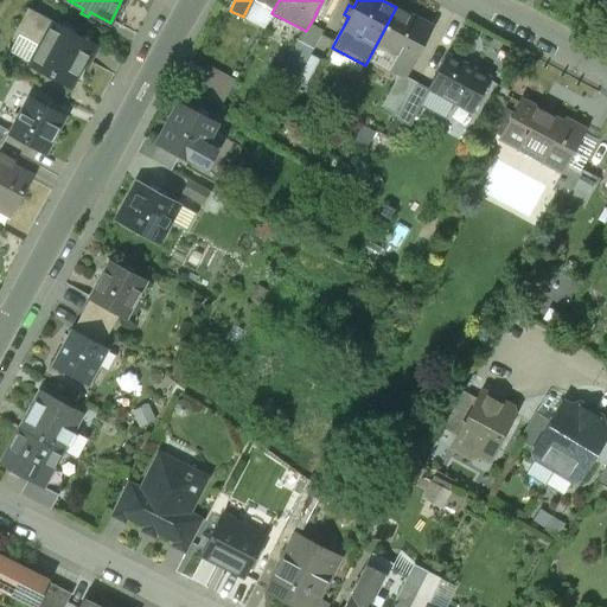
[(606,6),(606,0),(588,0),(605,11),(606,6)]
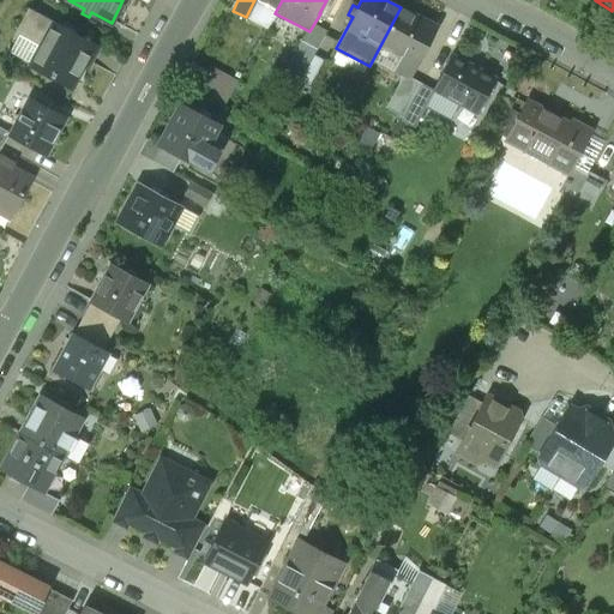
[(401,7),(380,46),(402,56),(393,72),(403,78),(407,80),(409,78),(435,26),(401,7)]
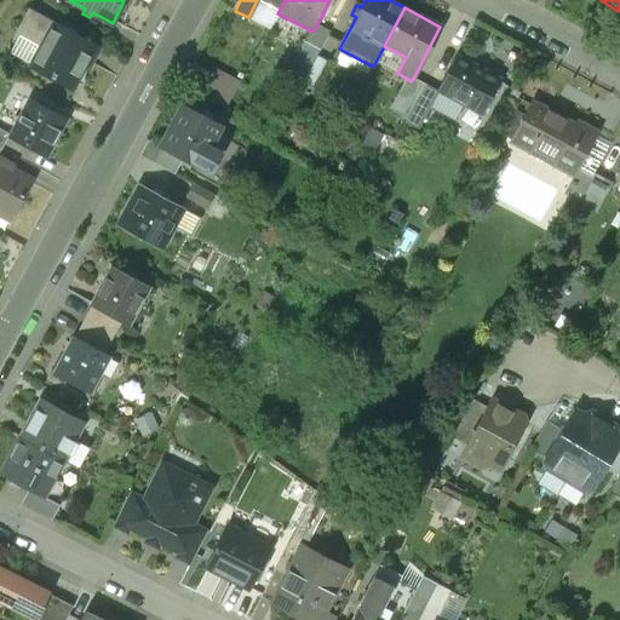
[(96,46),(28,10),(17,29),(42,42),(30,65),(70,86),(84,61),(87,63),(96,46)]
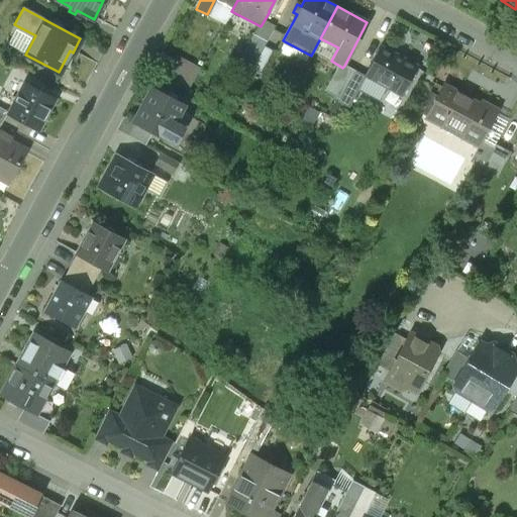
[(253,33),(242,54),(255,62),(264,46),(268,40),(253,33)]
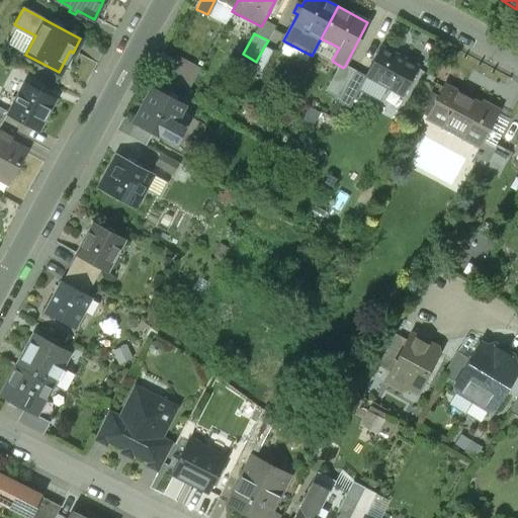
[(275,53),(264,47),(256,62),(253,68),(264,74),(275,53)]
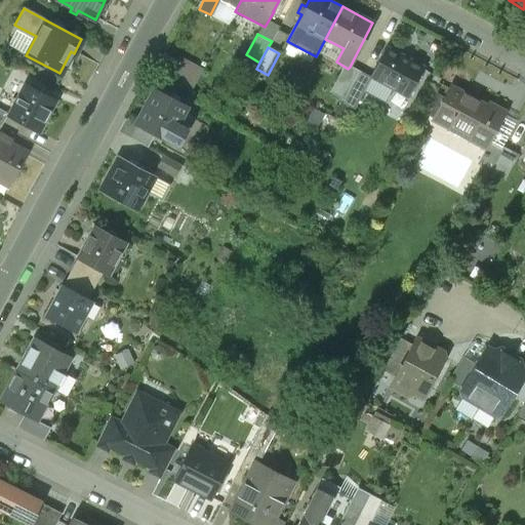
[(423,68),(387,48),(371,77),(408,96),(423,68)]
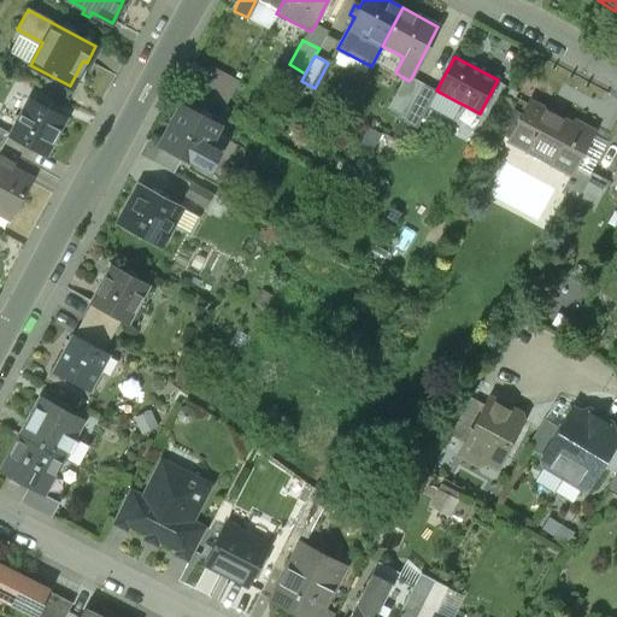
[(216,66),(206,89),(228,100),(238,77),(216,66)]
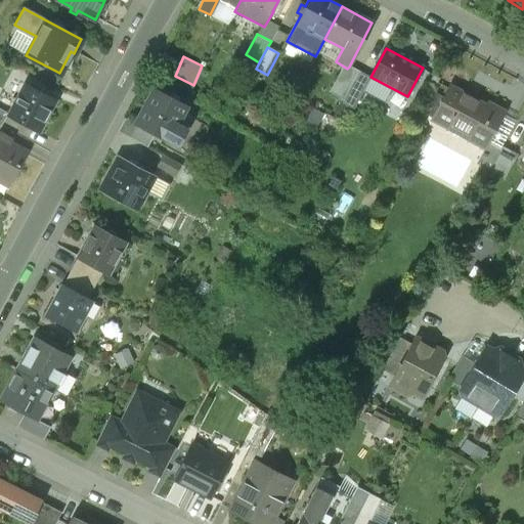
[(344,67),(330,93),(343,100),(358,72),(349,67),(347,69),(344,67)]
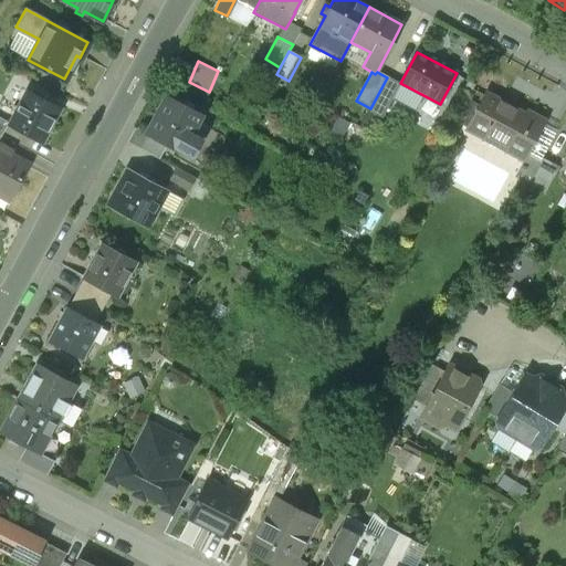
[(370,108),(369,111),(383,118),(400,84),(387,77),(370,108)]
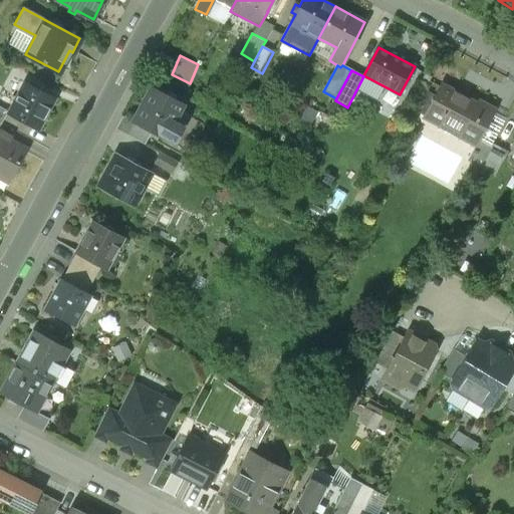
[(7,111),(6,113),(7,113),(37,130),(54,97),(23,81),(7,111)]
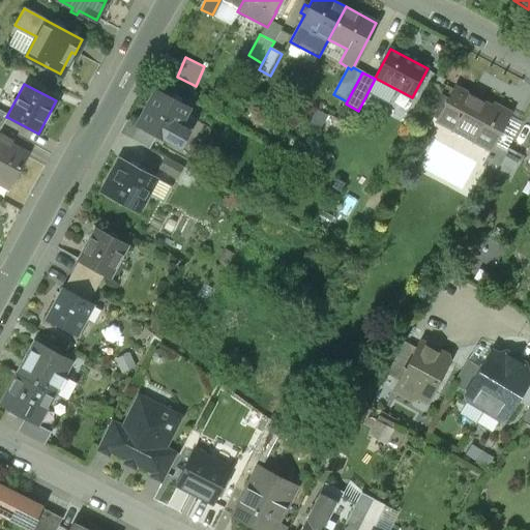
[(491,109),(455,89),(437,122),(490,151),(510,112),(494,102),(491,109)]
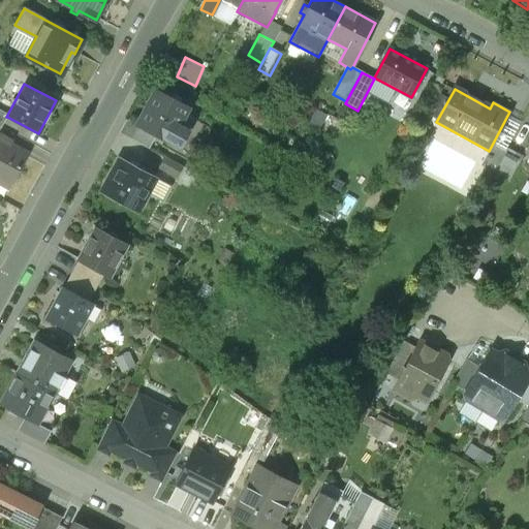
[(188,106),(156,90),(137,124),(169,142),(170,139),(180,145),(194,118),(185,113),(188,106)]
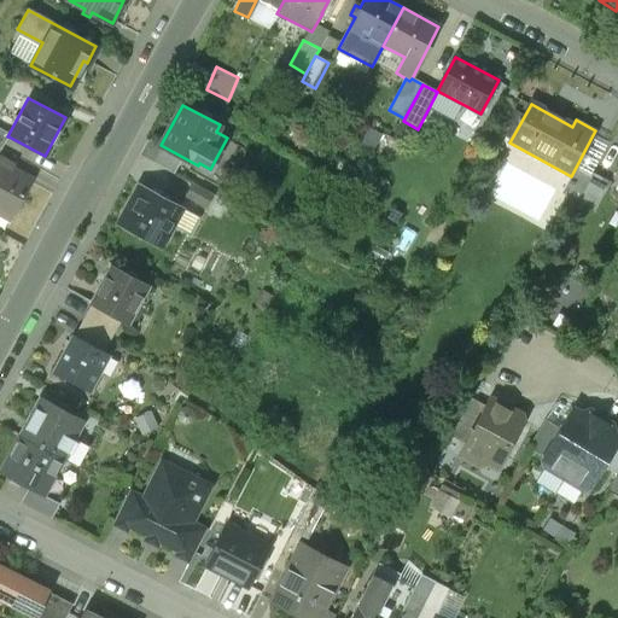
[(0,165),(0,209),(11,216),(30,182),(0,165)]
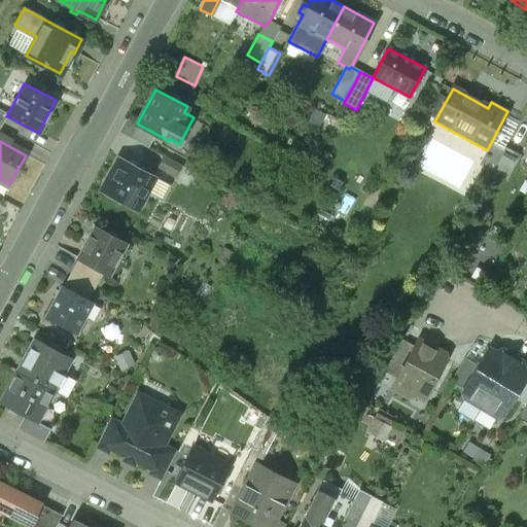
[(189,154),(170,144),(164,156),(183,167),(189,154)]
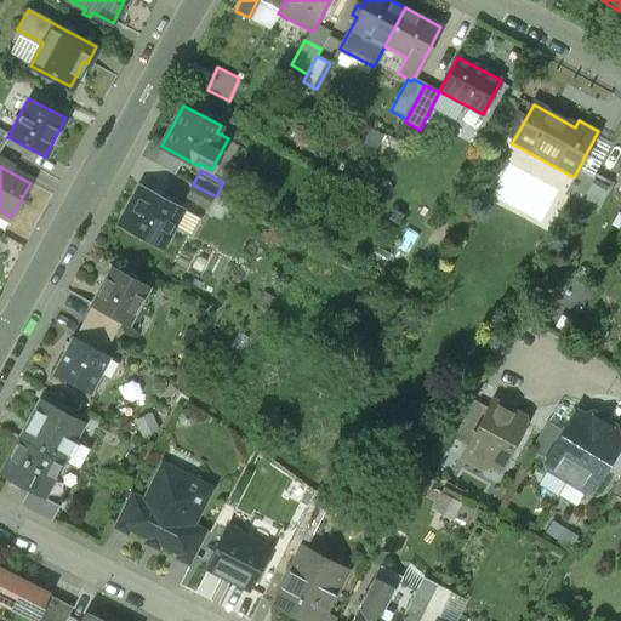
[(216,197),(193,184),(186,198),(209,210),(216,197)]
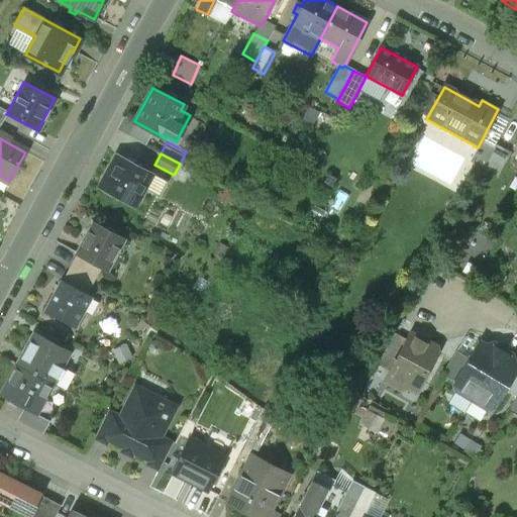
[(151,174),(117,154),(99,188),(134,206),(151,174)]
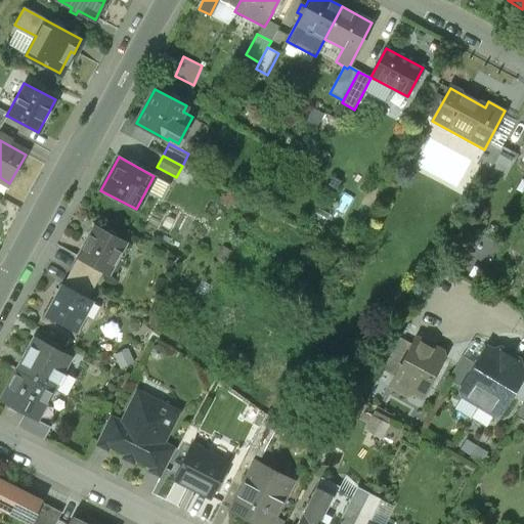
[(127,242),(95,224),(78,257),(102,271),(108,274),(127,242)]
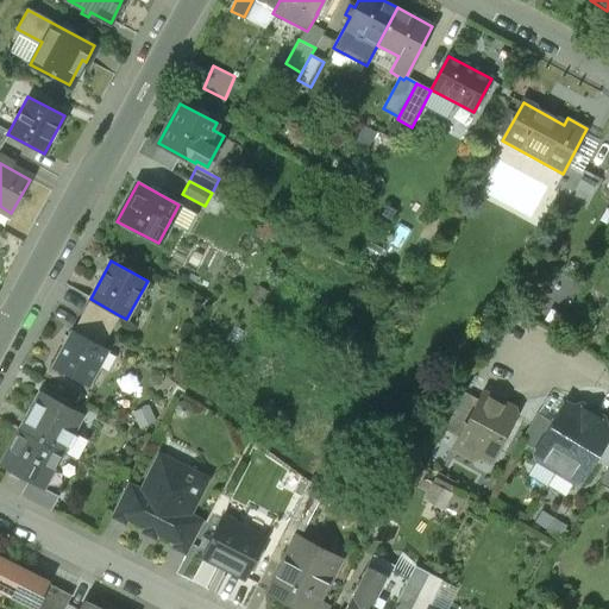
[(119,315),(92,300),(82,316),(108,336),(119,315)]
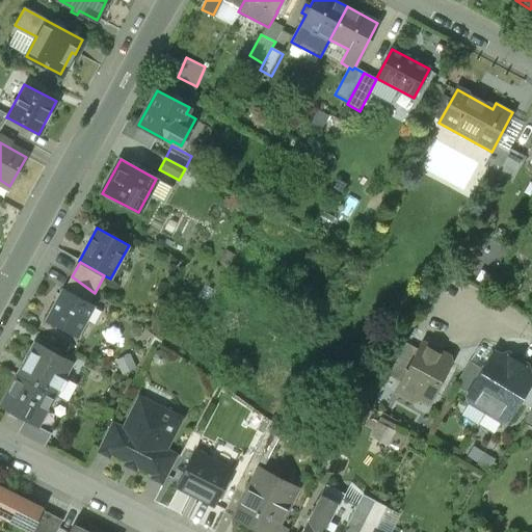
[(95,293),(72,276),(65,290),(89,302),(95,293)]
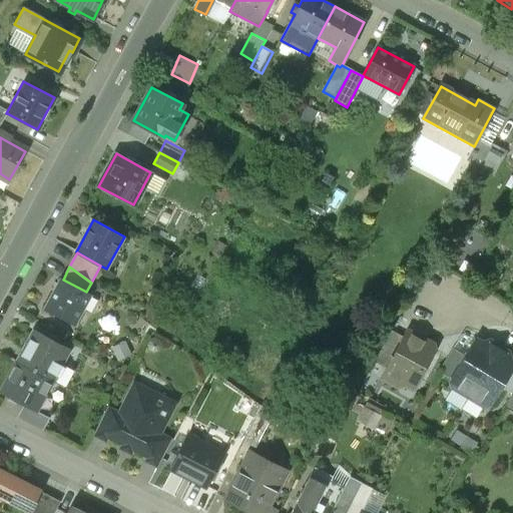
[(63,280),(61,279),(45,309),(74,324),(90,295),(86,292),(63,280)]
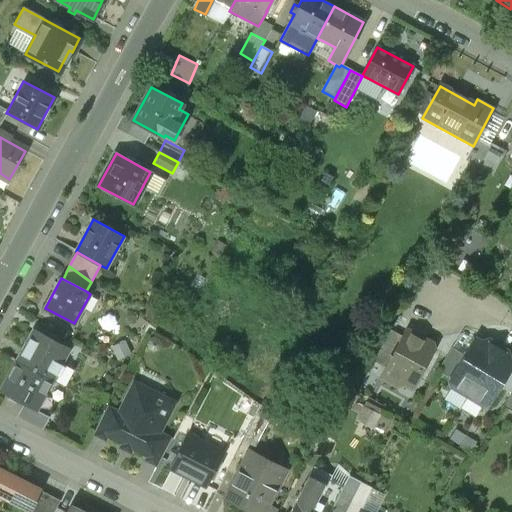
[(70,348),(35,328),(17,361),(52,381),(62,386),(68,375),(67,365),(62,362),(70,348)]
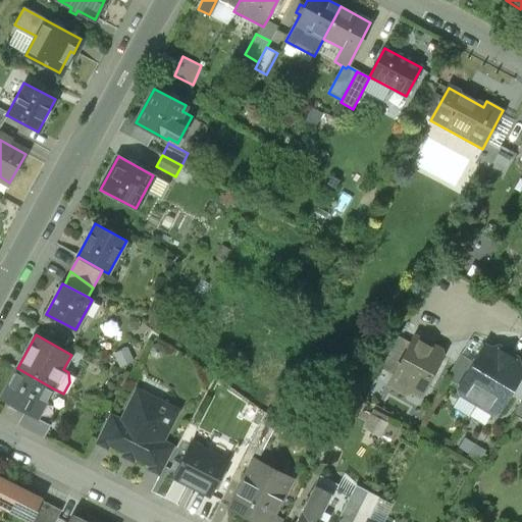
[(420,340),(416,336),(413,337),(410,344),(393,375),(389,381),(405,389),(418,385),(427,390),(445,358),(441,351),(432,346),(429,347),(421,343),(420,340)]
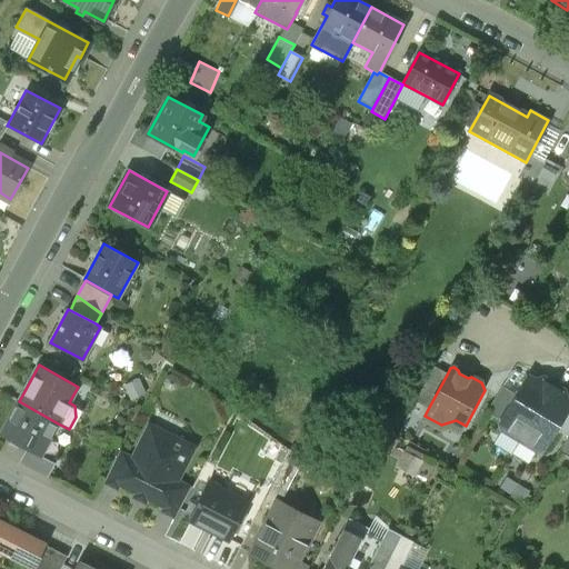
[(447,375),(433,368),(415,401),(428,409),(447,375)]
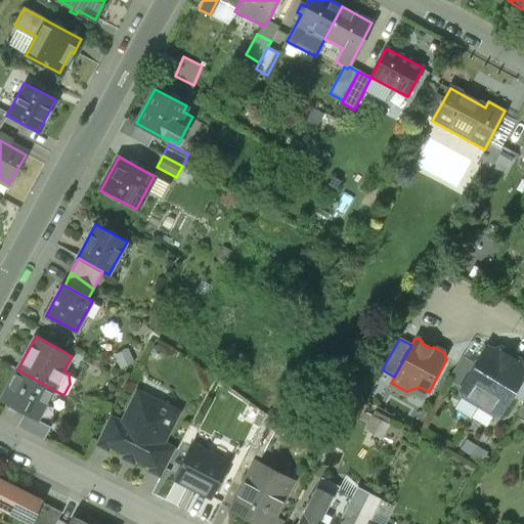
[(485,346),(477,360),(472,361),(468,367),(469,373),(461,387),(460,388),(462,395),(478,405),(510,354),(500,348),(492,351),(485,346)]
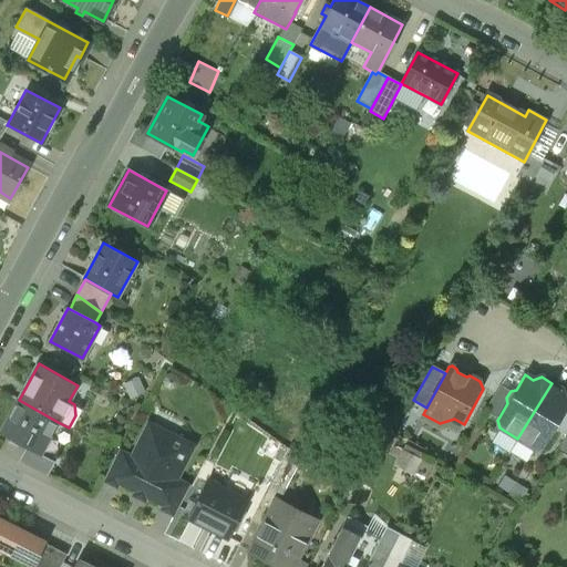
[(560,389),(552,383),(517,439),(536,449),(544,447),(553,431),(559,430),(563,423),(562,418),(566,408),(566,400),(563,398),(560,389)]
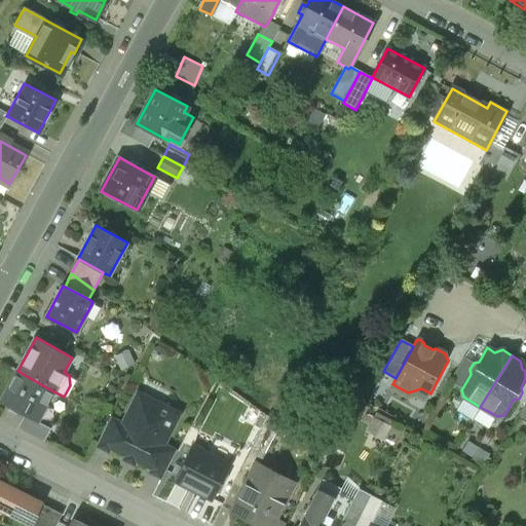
[(464,358),(449,381),(462,388),(471,374),(470,369),(474,363),(464,358)]
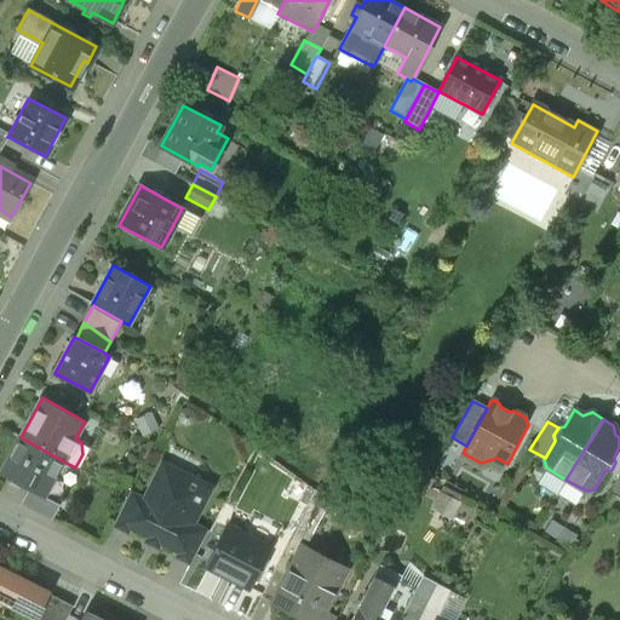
[(63,461),(21,437),(1,472),(1,471),(0,474),(29,489),(45,497),(45,495),(63,461)]
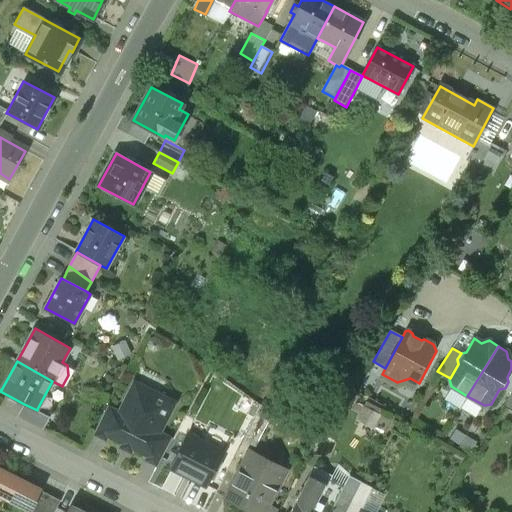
[(174,403),(134,383),(117,417),(117,418),(106,439),(108,440),(109,437),(146,455),(144,458),(146,459),(159,432),(160,432),(174,403)]
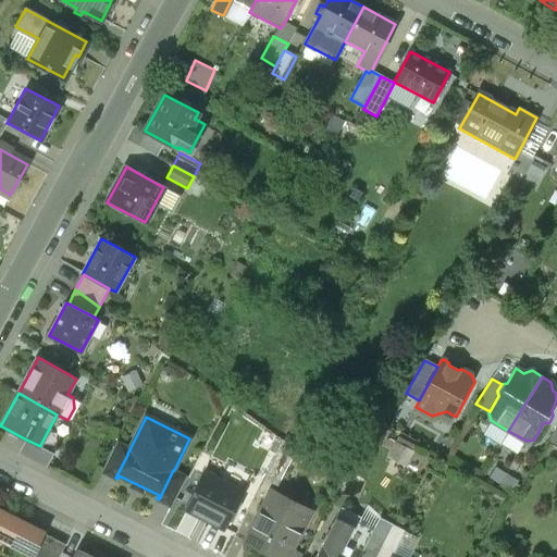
[(556,425),(547,443),(556,447),(556,425)]
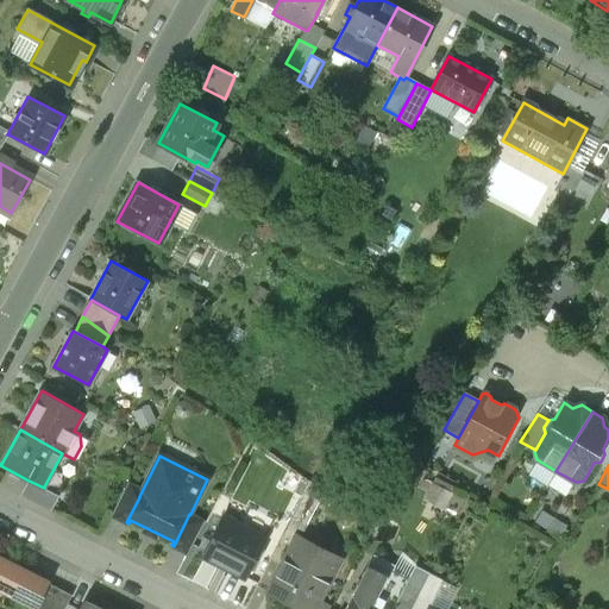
[(44,488),(29,481),(20,496),(51,510),(58,496),(44,488)]
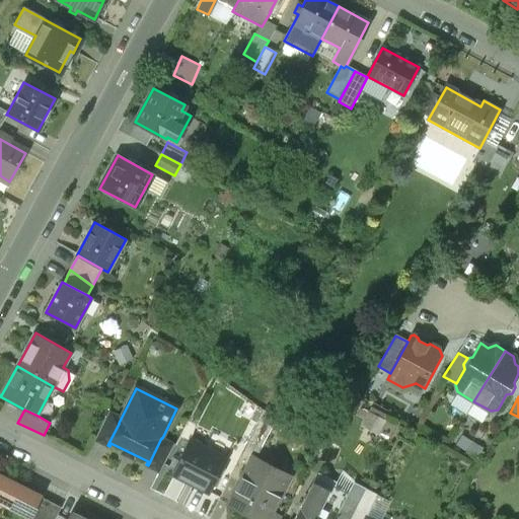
[(264,410),(251,435),(265,441),(277,417),(264,410)]
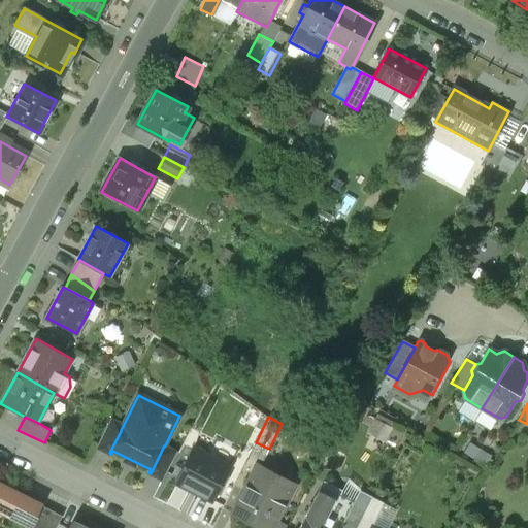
[(376,417),(367,433),(384,441),(392,425),(376,417)]
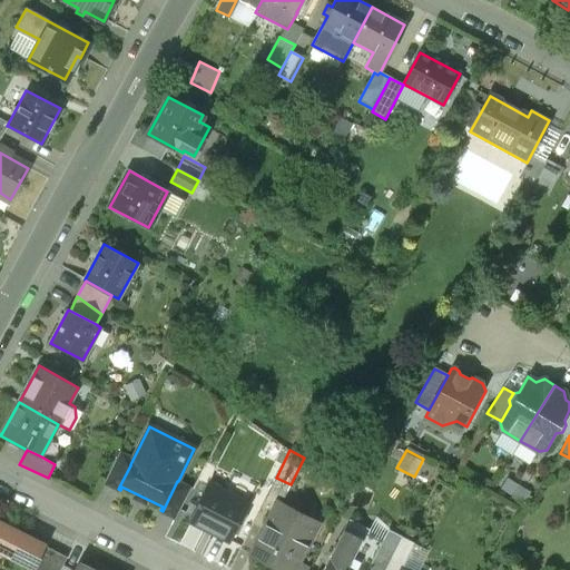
[(130,464),(116,458),(105,482),(118,489),(130,465),(130,464)]
